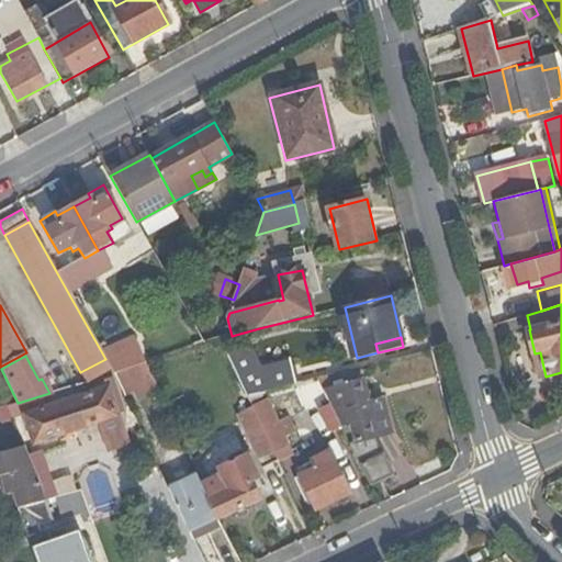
[(80,372),(88,386),(114,373),(105,359),(80,372)]
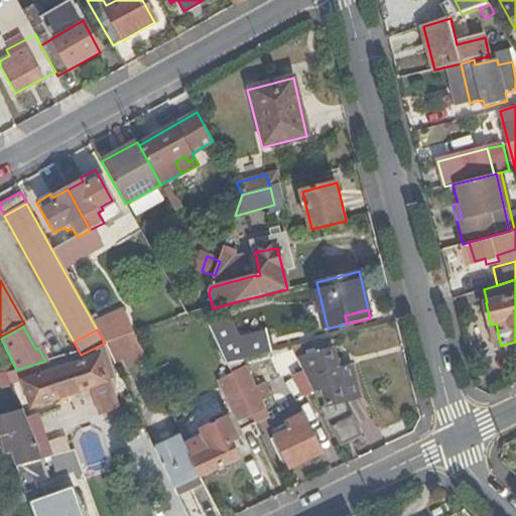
[(144,355),(134,333),(105,343),(115,364),(144,355)]
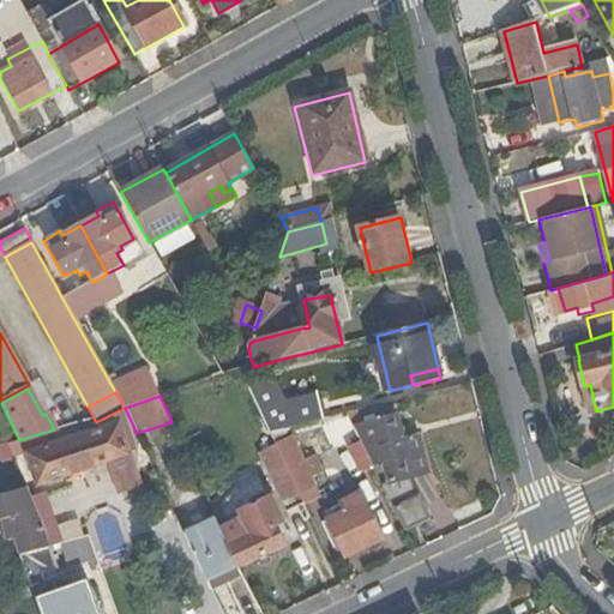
[(368,455),(374,468),(387,465),(392,485),(431,476),(420,434),(402,439),(396,415),(354,425),(356,432),(368,455)]
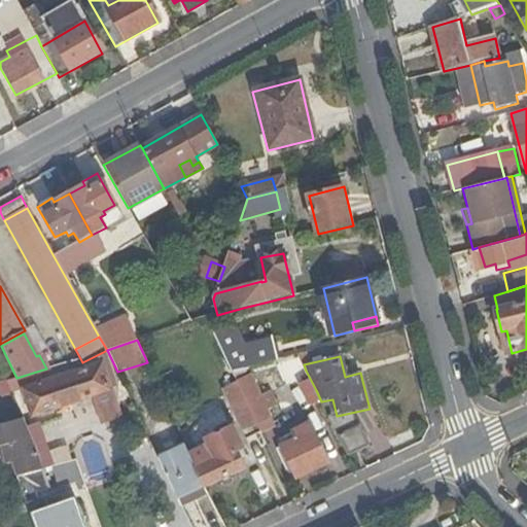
[(111,391),(102,363),(24,390),(32,417),(111,391)]
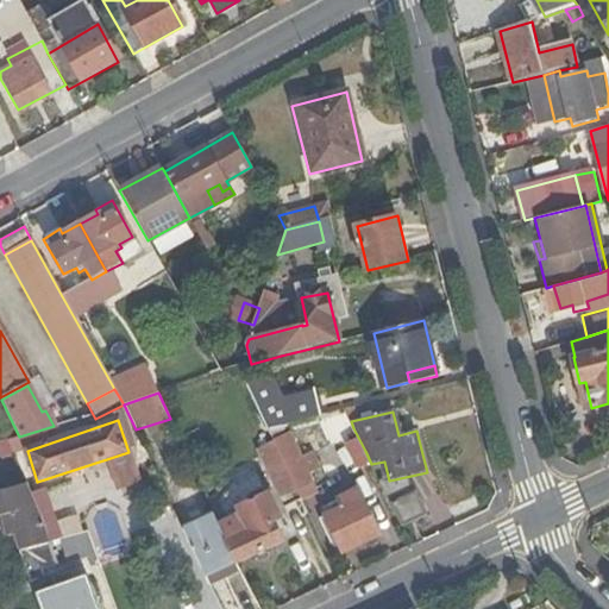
[(350,458),(365,451),(353,428),(338,435),(350,458)]
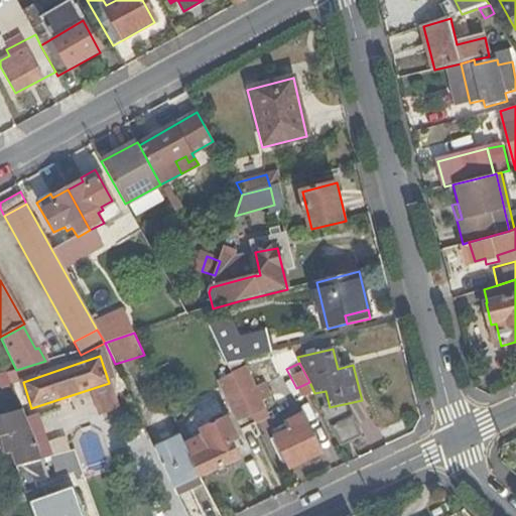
[(353,365),(362,400),(366,399),(357,364),(353,365)]
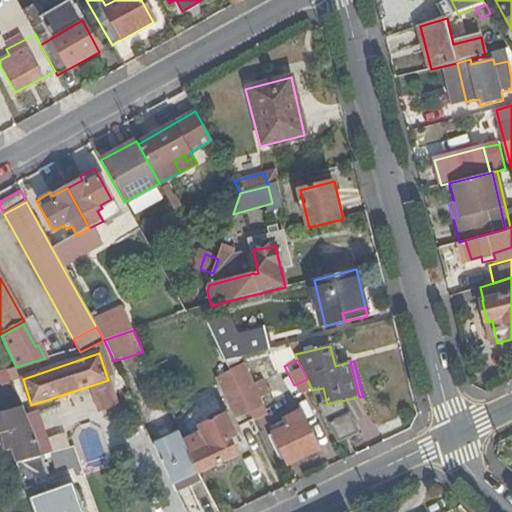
[(244,363),(231,370),(251,411),(265,404),(261,397),(270,393),(263,379),(254,383),(244,363)]
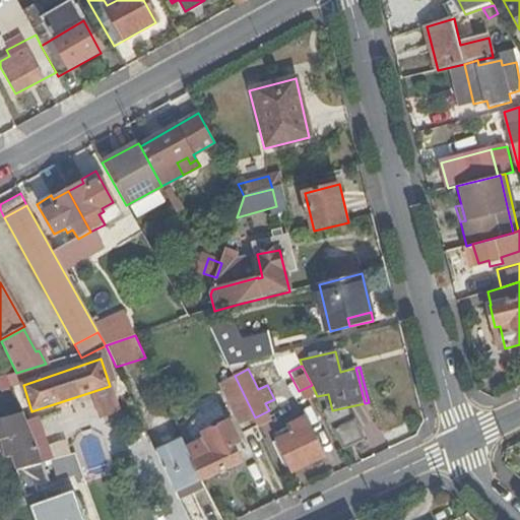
[(7,377),(10,384),(15,382),(13,375),(7,377)]
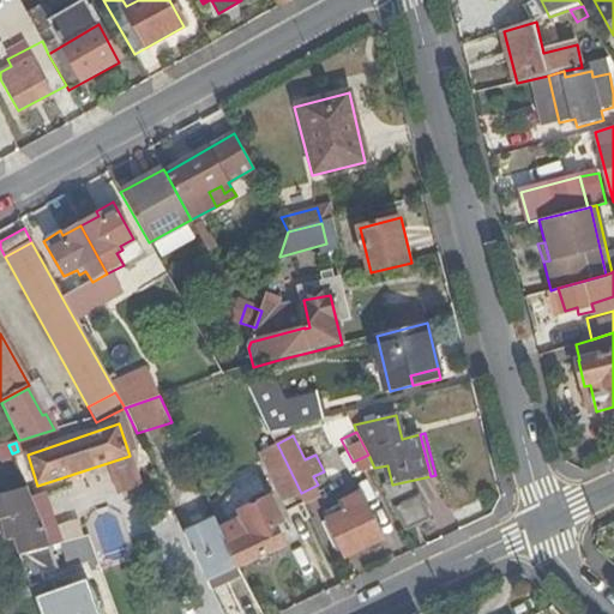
[(301,493),(277,444),(260,451),(289,511),(306,504),(301,493)]
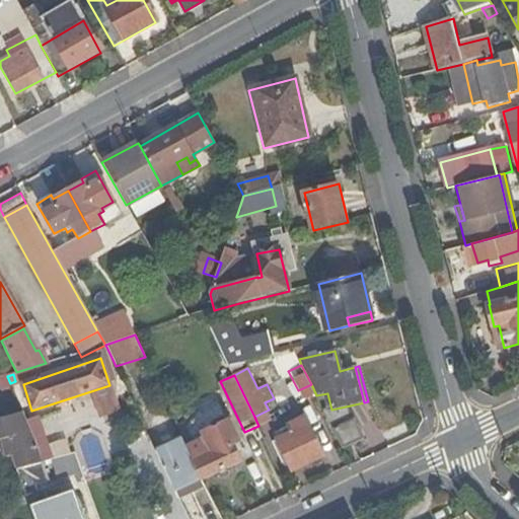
[(0,382),(4,391),(12,387),(10,383),(7,376),(0,377),(0,382)]
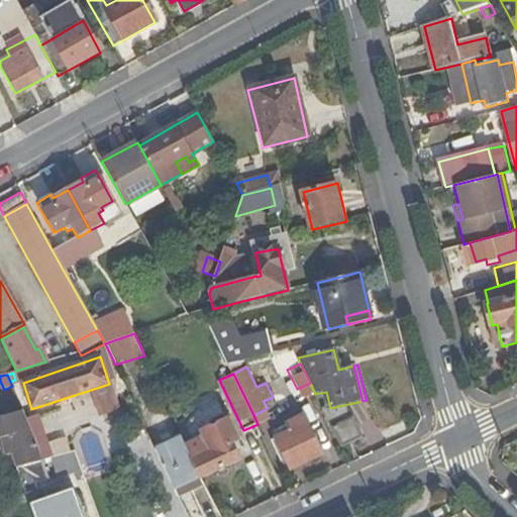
[(323,412),(329,423),(333,421),(330,410),(323,412)]
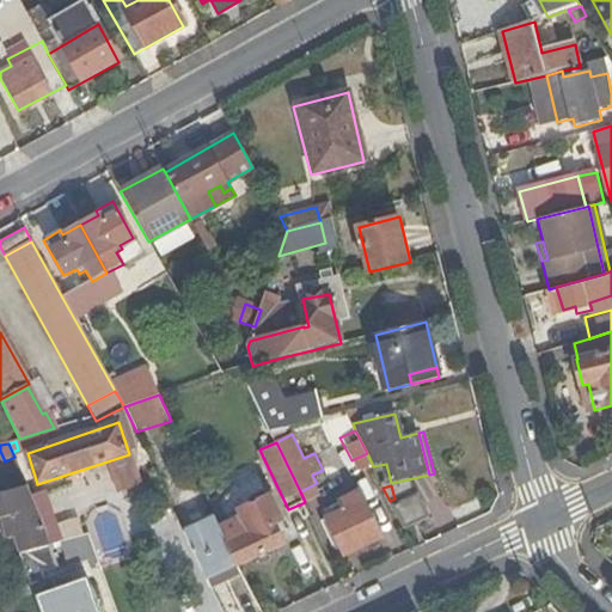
[(20,556),(50,548),(47,534),(26,488),(0,495),(0,520),(5,519),(11,539),(14,538),(20,556)]
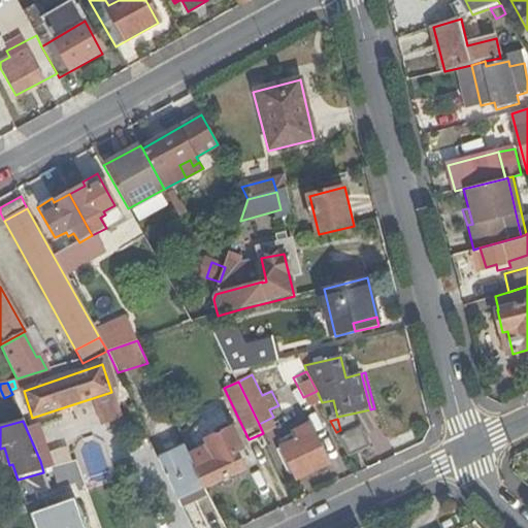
[(308,421),(289,430),(294,442),(282,450),(278,451),(284,459),(289,457),(299,479),(329,463),(308,421)]
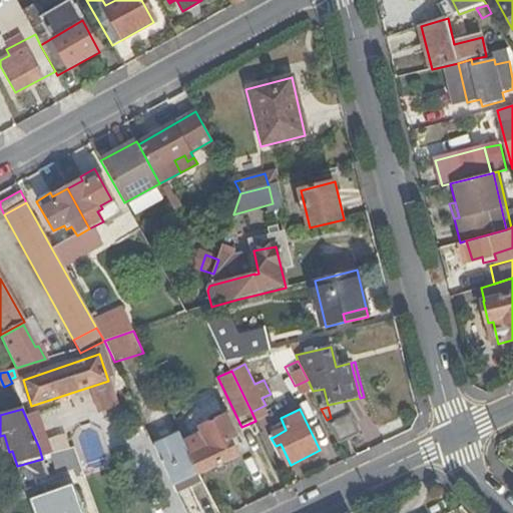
[(186,442),(201,475),(239,456),(230,439),(236,437),(226,416),(201,428),(203,433),(186,442)]
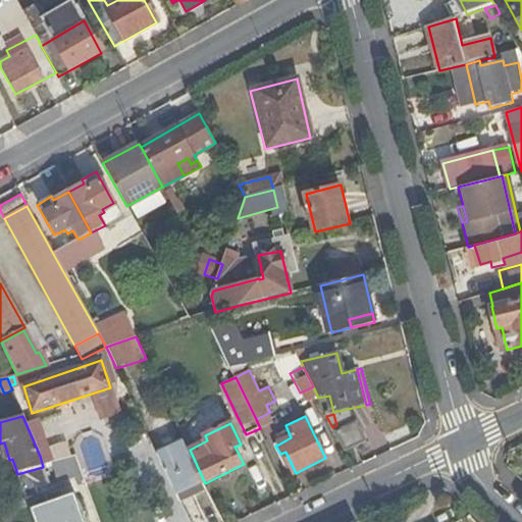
[(363,440),(355,423),(337,431),(346,449),(363,440)]
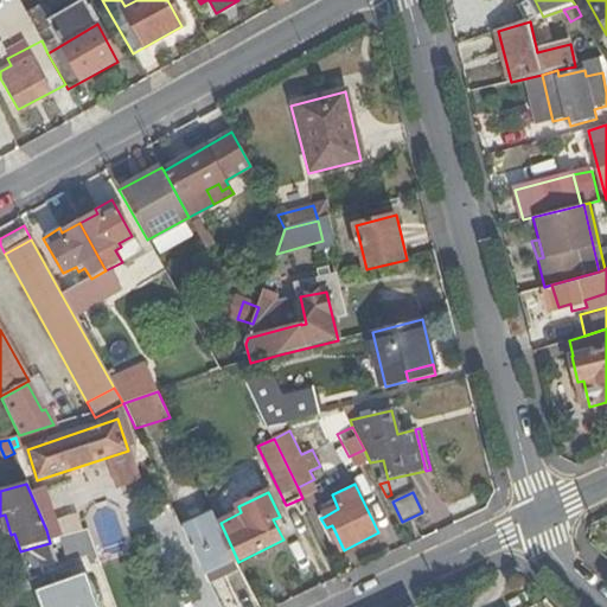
[(338,509),(332,494),(317,503),(324,517),(338,509)]
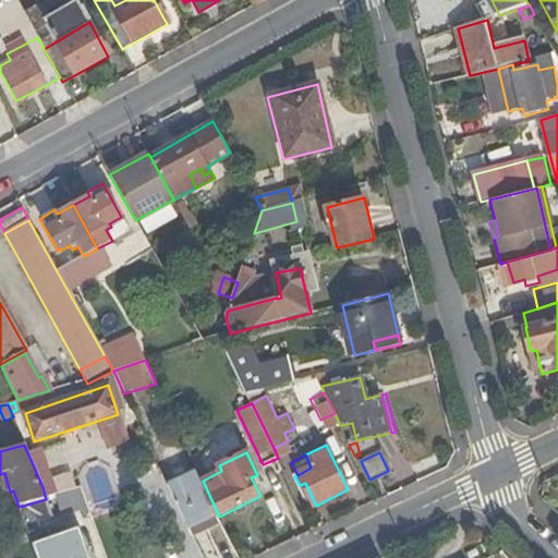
[(217,517),(219,517),(203,481),(198,473),(168,487),(193,538),(206,531),(205,530),(220,523),(217,517)]
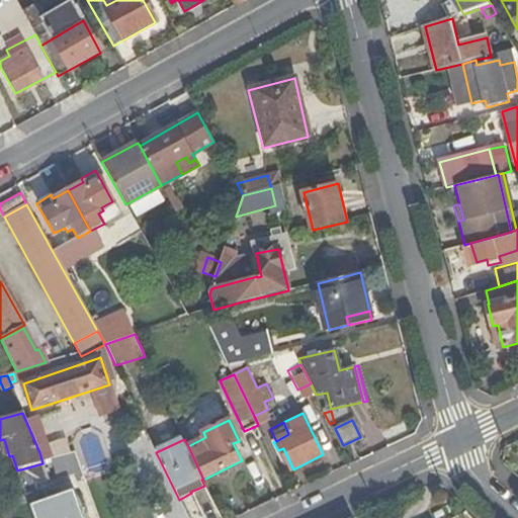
[(49,480),(42,463),(17,470),(23,487),(49,480)]
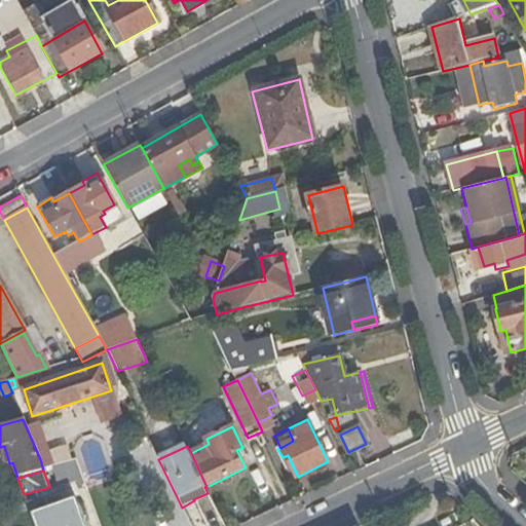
[(34,524),(34,525),(52,525),(50,517),(34,524)]
